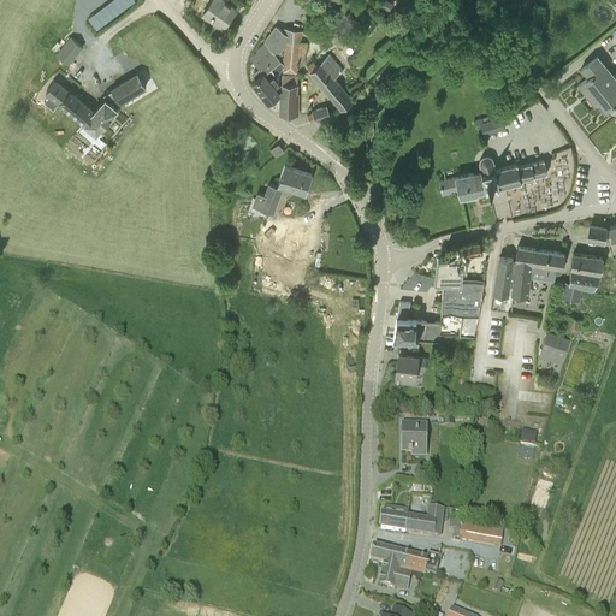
[(225,0),(211,0),(202,13),(223,28),(236,7),(225,0)]
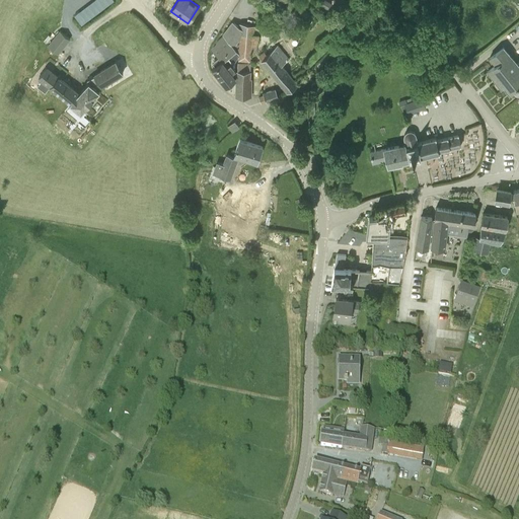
[(332,13),(338,6),(327,0),(323,0),(320,5),(332,13)]
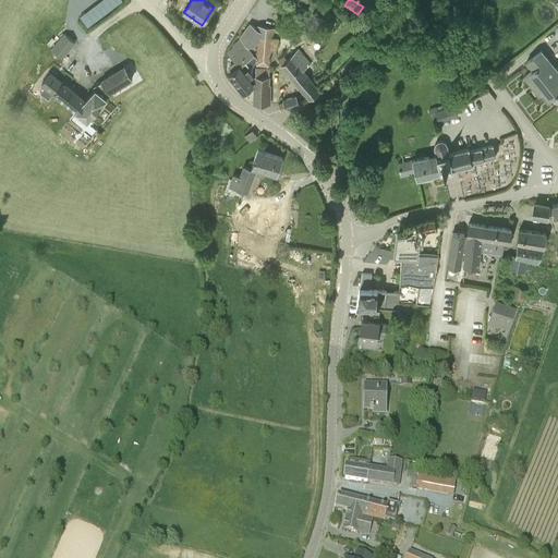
[(93,23),(85,12),(80,16),(87,26),(93,23)]
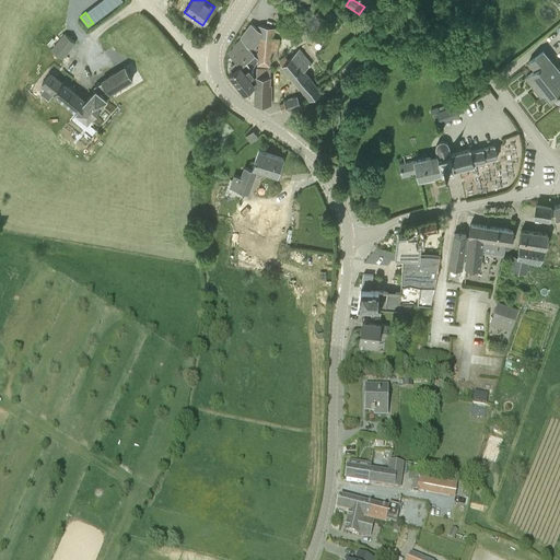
[(244,92),(253,84),(255,83),(251,77),(254,74),(253,72),(252,68),(257,61),(257,66),(270,66),(271,37),(277,28),(259,25),(258,28),(252,23),(241,37),(242,38),(234,46),(235,47),(230,53),(237,61),(231,67),(234,71),(230,73),(236,81),(244,92)]
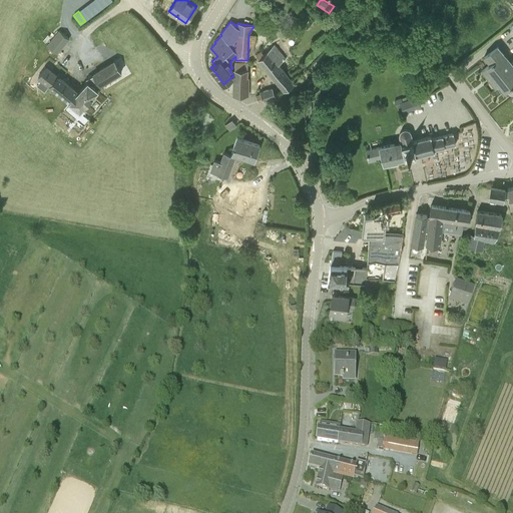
[(285,29),(282,31),(286,38),(292,34),(287,26),(284,27),(285,29)]
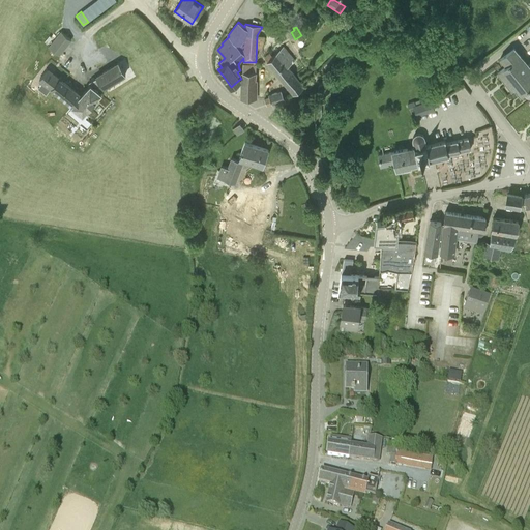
[(352,27),(345,32),(349,38),(356,33),(352,27)]
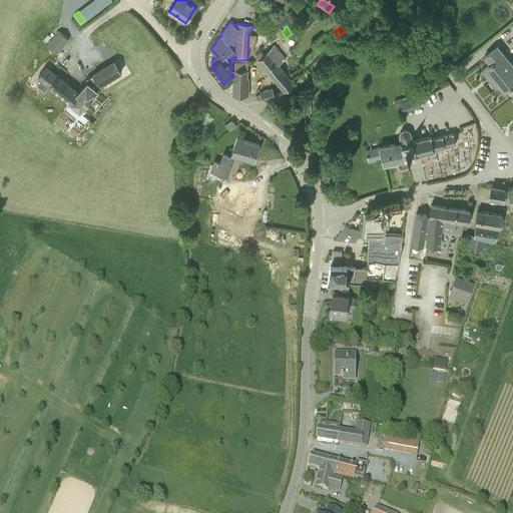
[(68,40),(56,27),(39,43),(51,56),(68,40)]
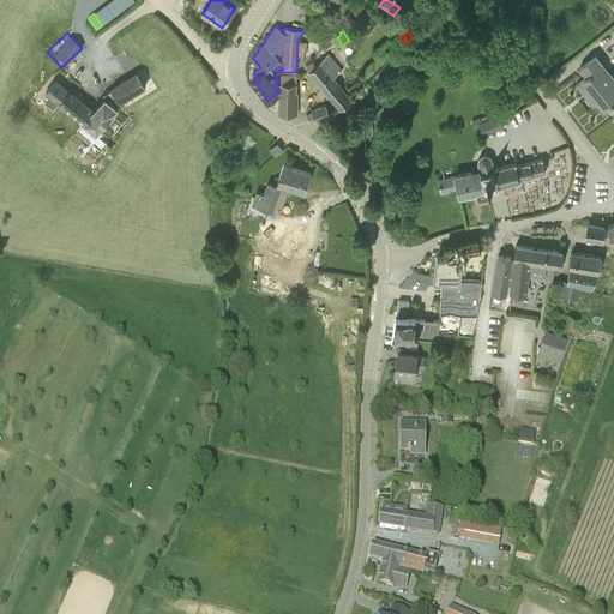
[(329,53),(312,68),(341,108),(351,101),(333,77),(343,68),(329,53)]
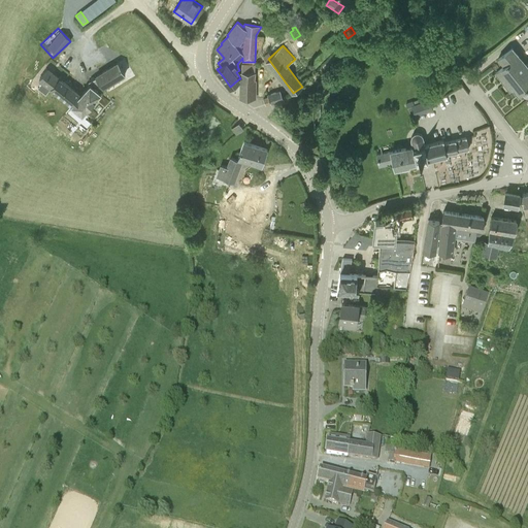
[(527,66),(513,46),(498,58),(504,66),(496,72),(501,80),(504,78),(512,87),(513,89),(518,96),(519,96),(522,93),(523,95),(525,96),(527,97),(527,96),(527,66)]
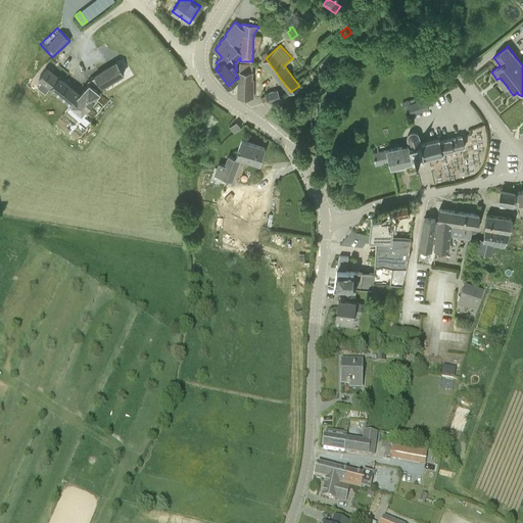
[(105,68),(103,70),(109,82),(112,80),(125,73),(117,61),(105,69),(105,68)]
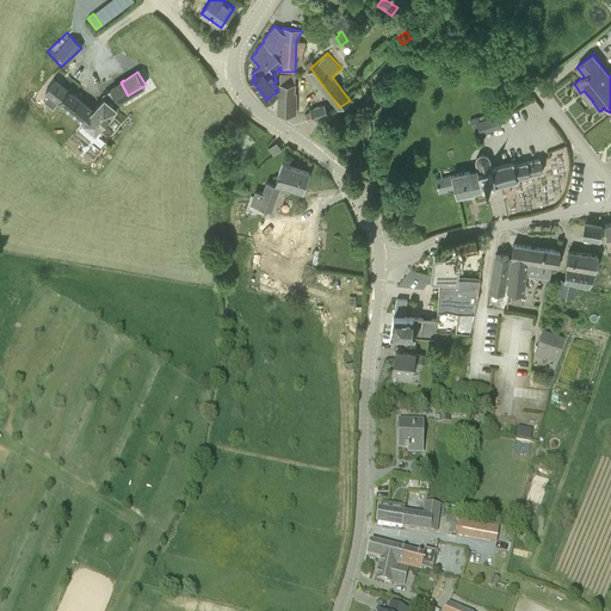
[(279,82),(294,82),(295,82),(295,74),(281,73),(279,82)]
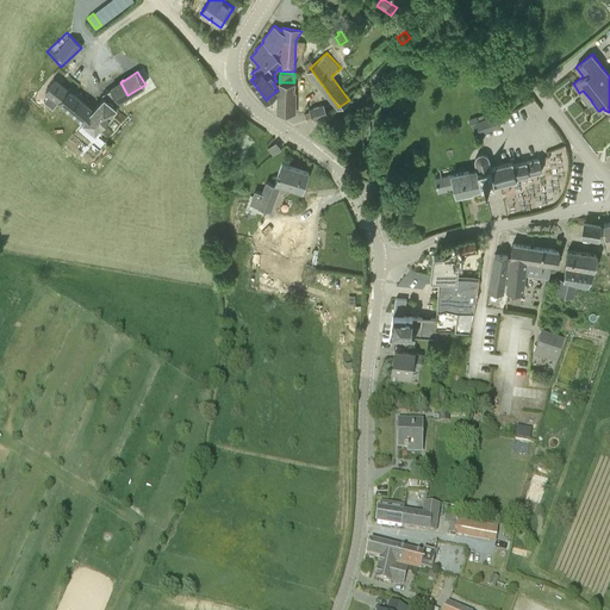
[(119,101),(128,95),(120,82),(111,88),(103,93),(105,97),(114,104),(119,101)]
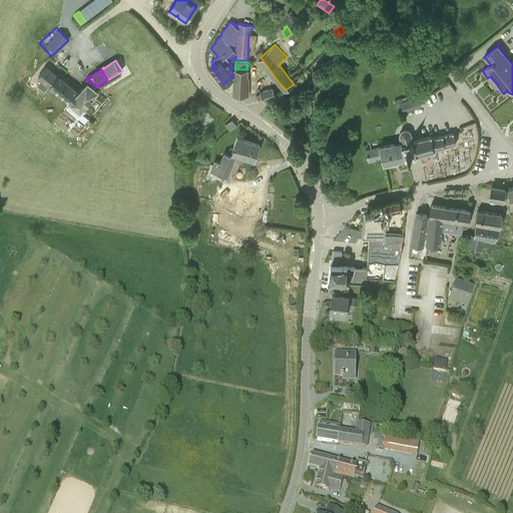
[(246,96),(246,69),(234,69),(233,95),(246,96)]
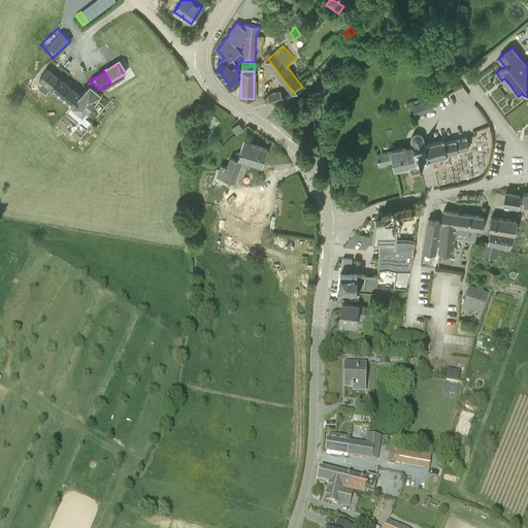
[(71,105),(80,95),(65,83),(62,79),(60,78),(51,72),(43,81),(52,88),(57,93),(71,105)]
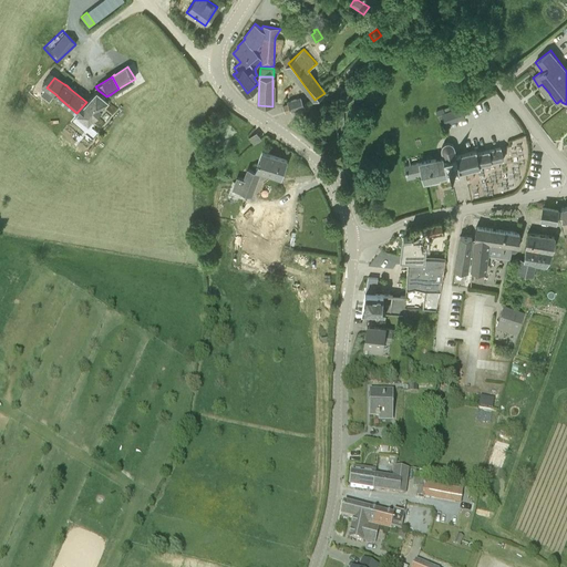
[(76,113),(89,123),(109,99),(106,96),(98,90),(86,102),(76,113)]
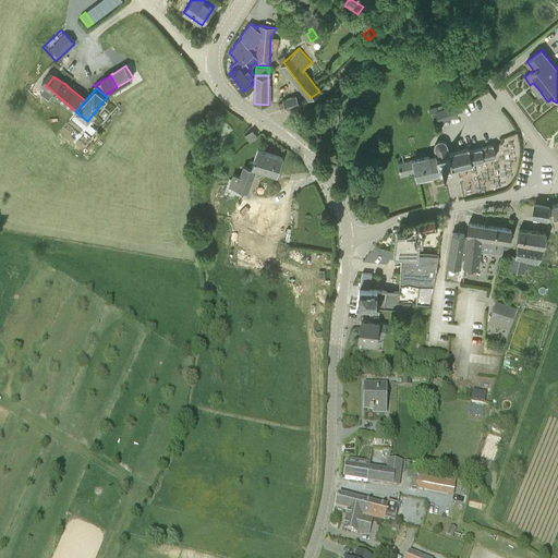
[(296,95),(293,96),(283,100),(284,102),(278,105),(281,111),(300,105),(296,95)]
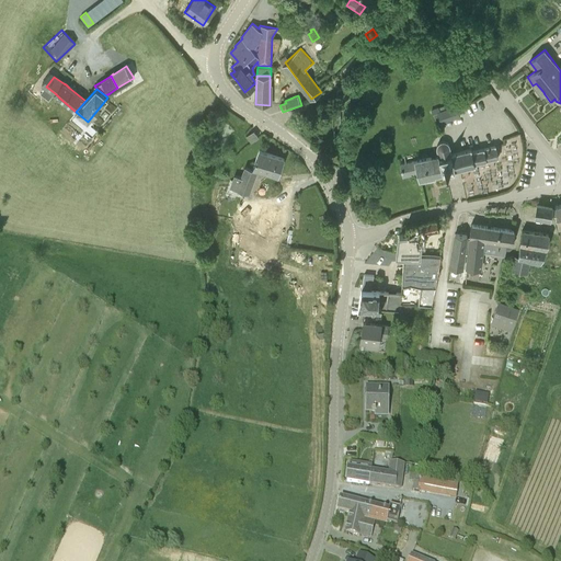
[(439,112),(437,112),(442,123),(460,116),(456,105),(439,112)]
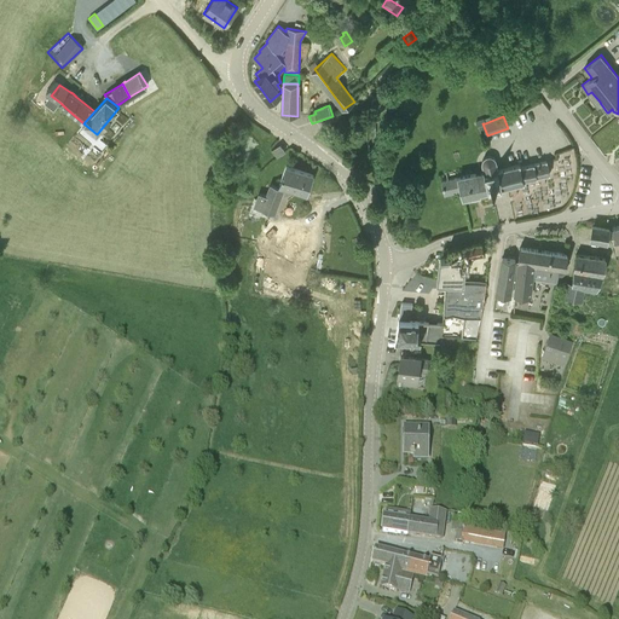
[(282,156),(288,149),(282,144),(277,151),(282,156)]
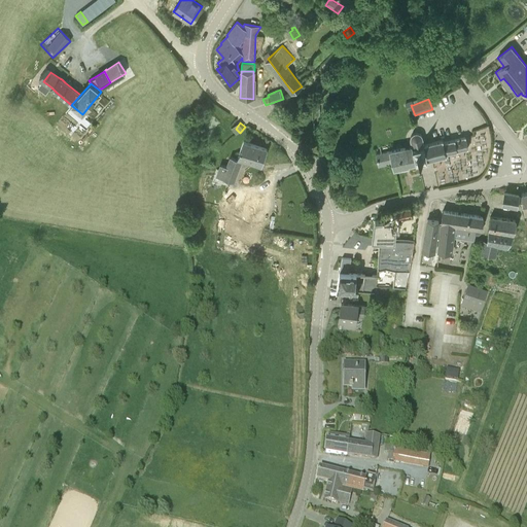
[(412,148),(415,162),(417,161),(429,159),(446,154),(445,153),(468,148),(465,137),(444,142),(443,140),(424,144),(422,136),(421,133),(419,132),(416,132),(414,133),(412,134),(411,136),(410,138),(412,148)]
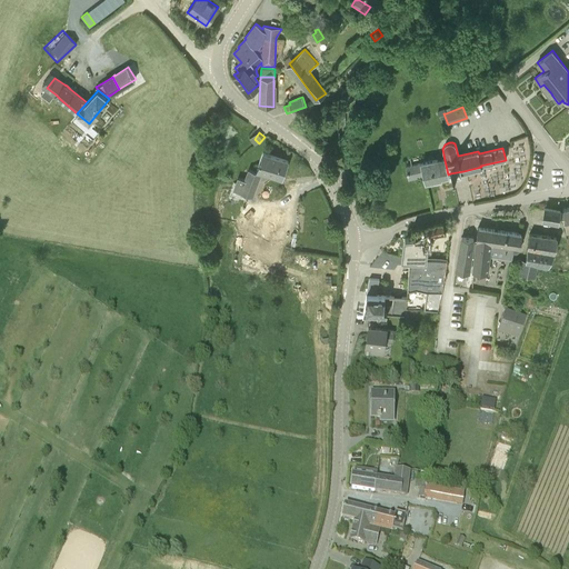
[(265,179),(266,172),(272,175),(282,178),(288,161),(263,152),(259,163),(257,170),(257,171),(248,168),(245,179),(238,177),(233,190),(253,198),(260,180),(261,180),(265,179)]
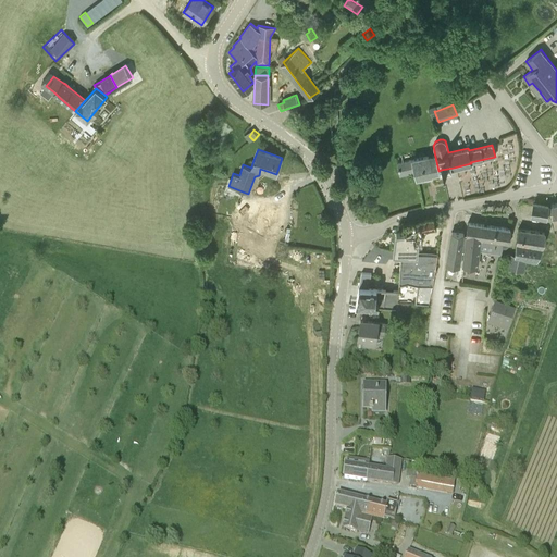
[(428,156),(411,159),(417,177),(433,174),(431,172),(438,171),(435,157),(429,158),(428,156)]
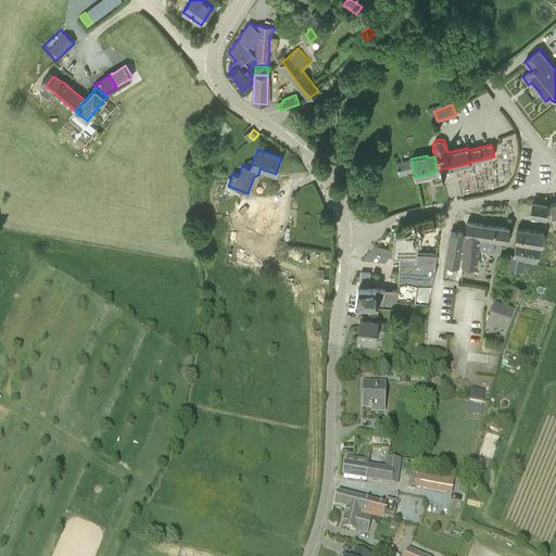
[(401,176),(414,174),(411,160),(399,163),(401,176)]
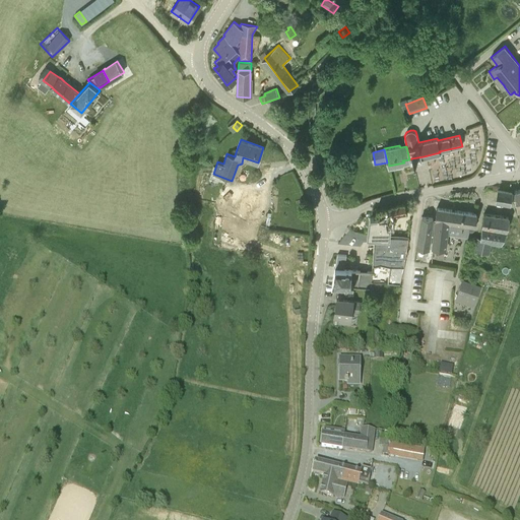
[(238,218),(254,223),(263,197),(223,184),(217,205),(240,211),(238,218)]
